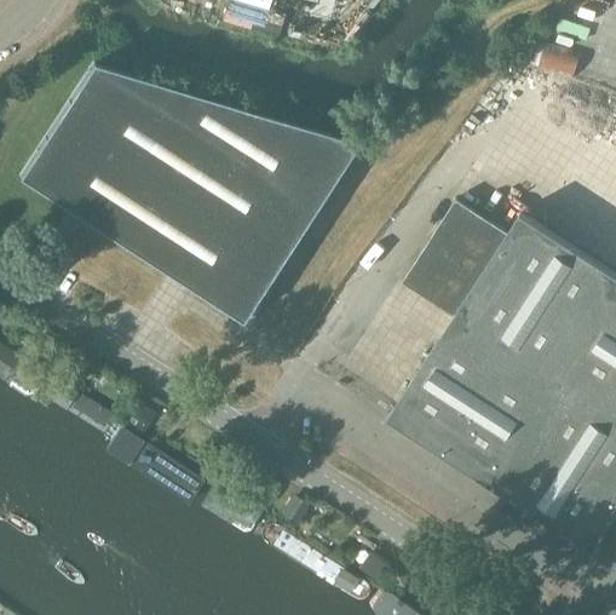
[(23,180),(246,326),(362,145),(97,67),(23,180)]
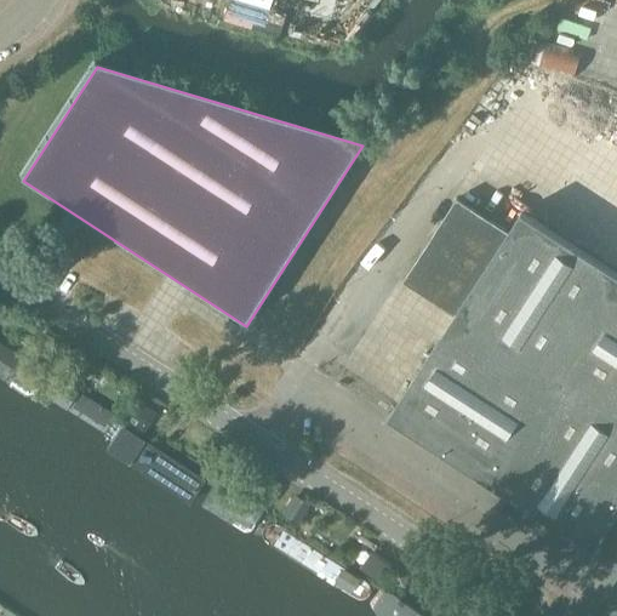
[(516,501),(508,513),(529,526),(537,514),(598,553),(616,524),(616,275),(526,216),(513,237),(461,203),(429,252),(407,286),(460,320),(394,421),(516,501)]
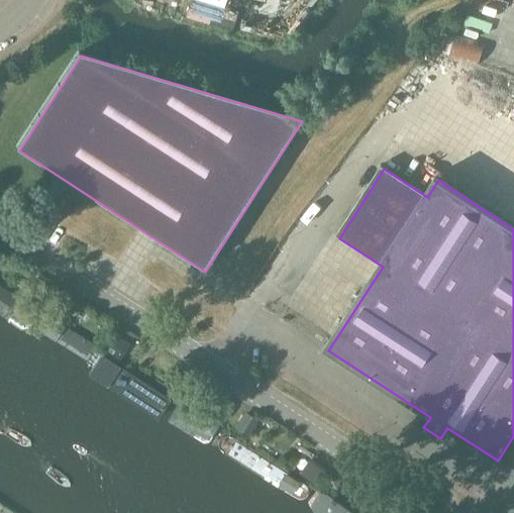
[(41,317),(0,291),(0,308),(33,329),(41,317)]
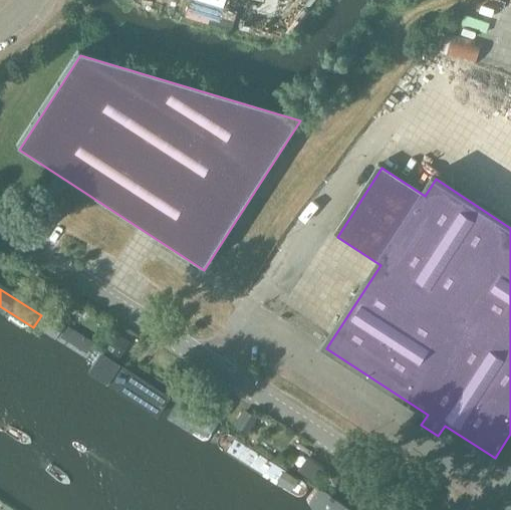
[(93,351),(46,322),(36,337),(84,366),(93,351)]
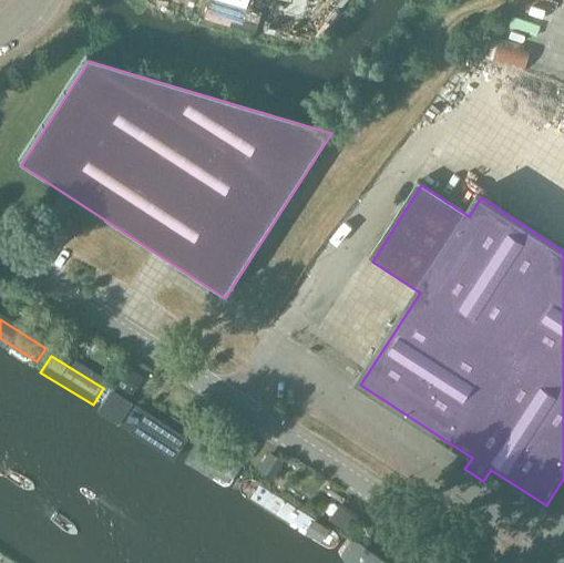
[(186,439),(111,392),(101,408),(176,454),(186,439)]
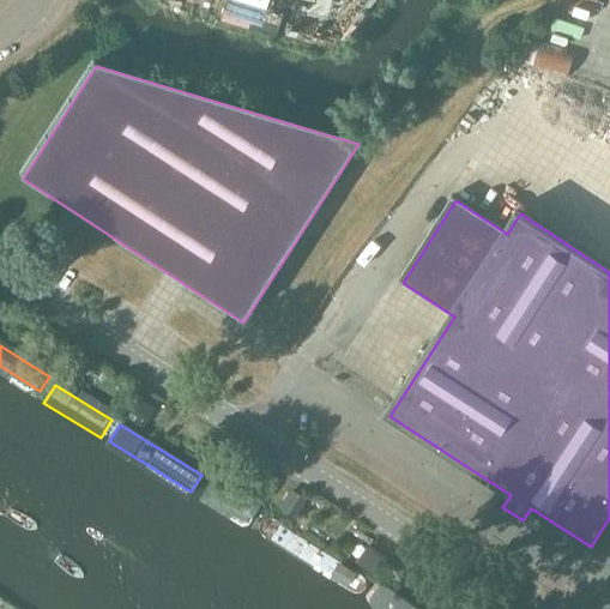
[(258,511),(209,481),(194,505),(243,535),(258,511)]
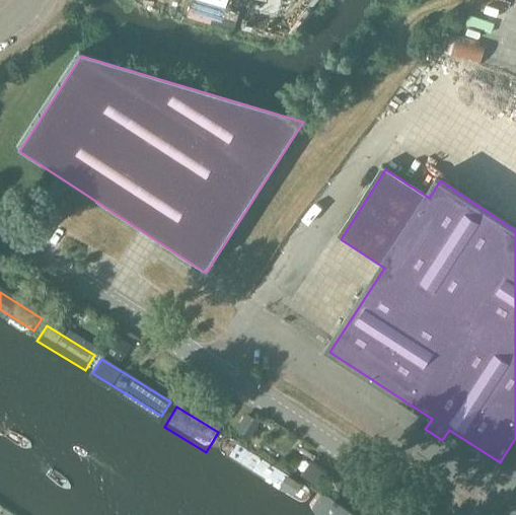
[(306,490),(221,435),(211,450),(297,505),(306,490)]
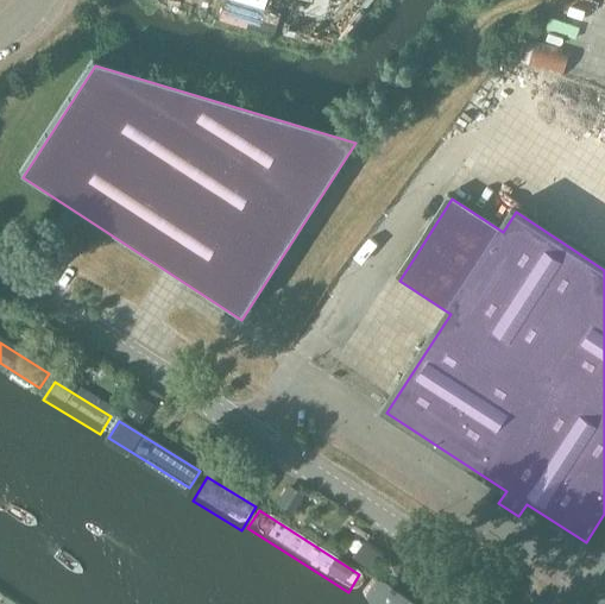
[(403,603),(367,580),(353,603),(403,603)]
